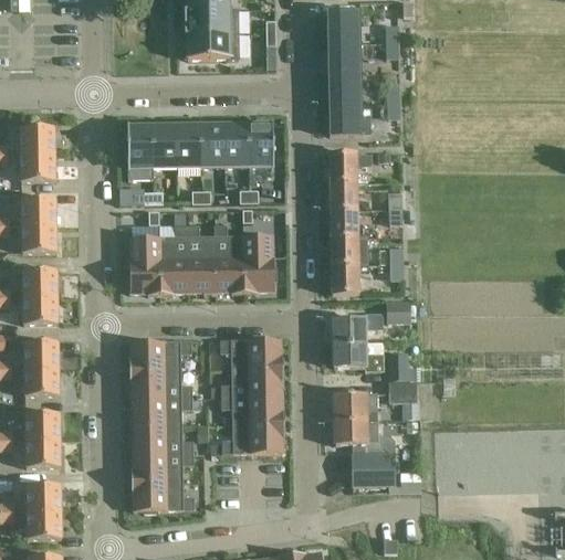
[(237,8),(229,9),(228,0),(184,0),(185,10),(237,9),(237,8)]
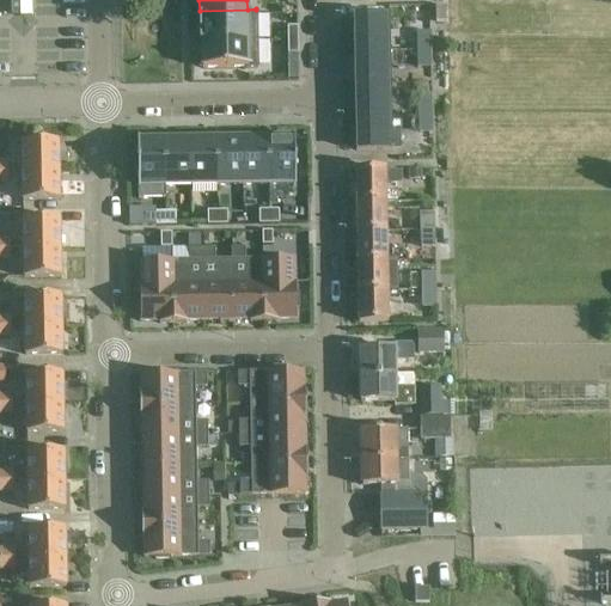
[(447,0),(437,0),(437,17),(444,17),(447,17),(447,0)]
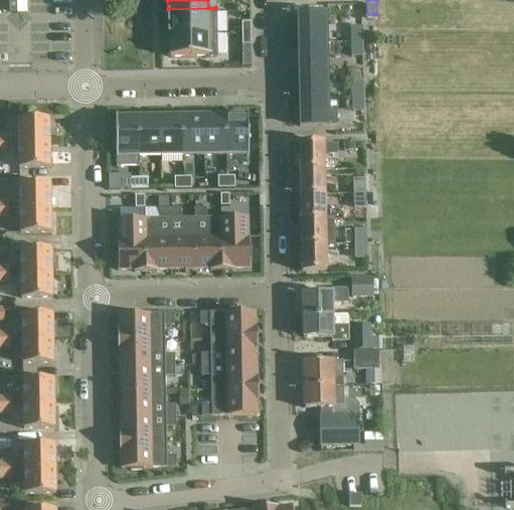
[(170,31),(216,30),(215,8),(168,9),(168,23),(170,23),(170,31)]
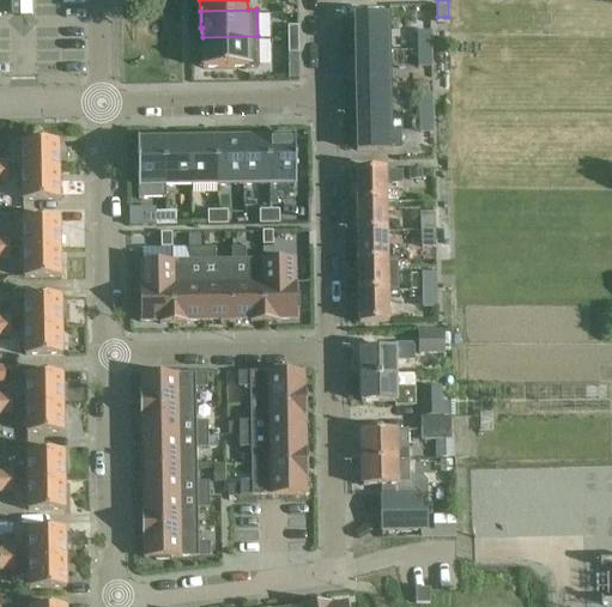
[(353,30),(356,30),(356,46),(389,46),(388,12),(353,13),(353,30)]
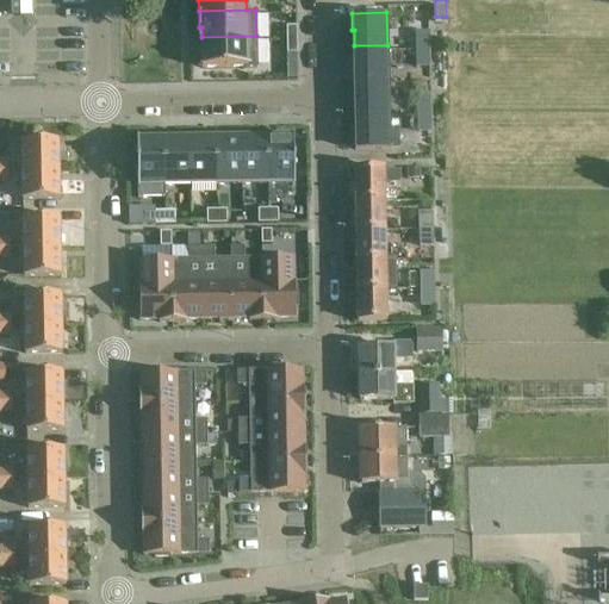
[(287,35),(297,35),(297,22),(287,22),(287,35)]
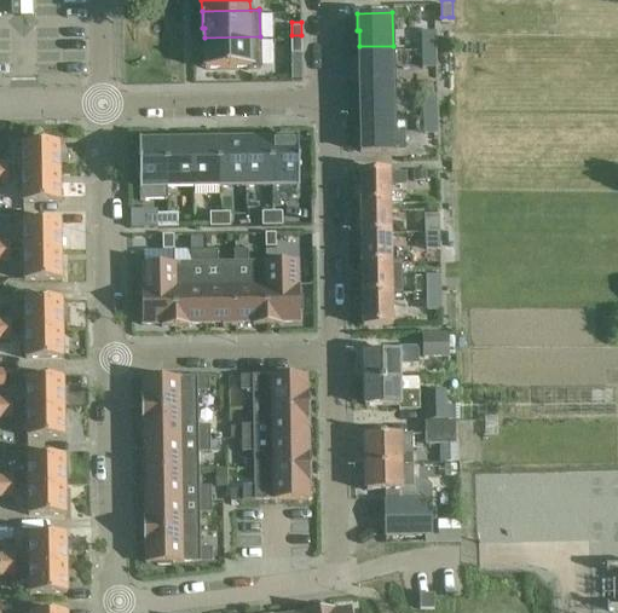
[(422,27),(422,47),(437,47),(437,27),(422,27)]
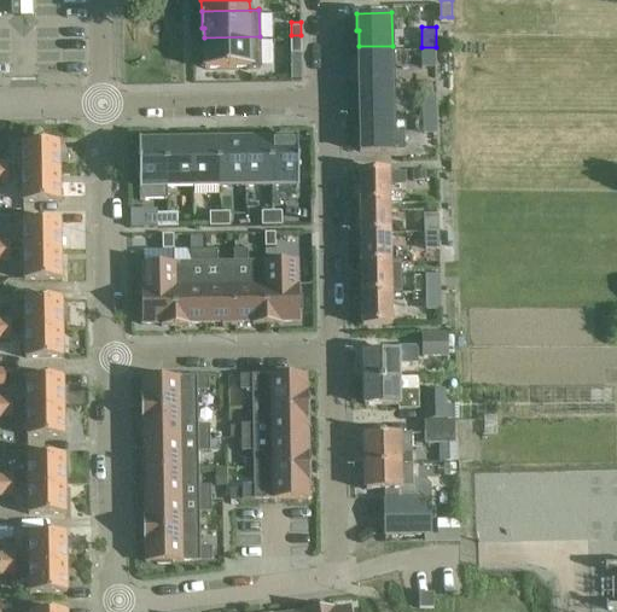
[(291,50),(301,50),(301,35),(291,35),(291,50)]
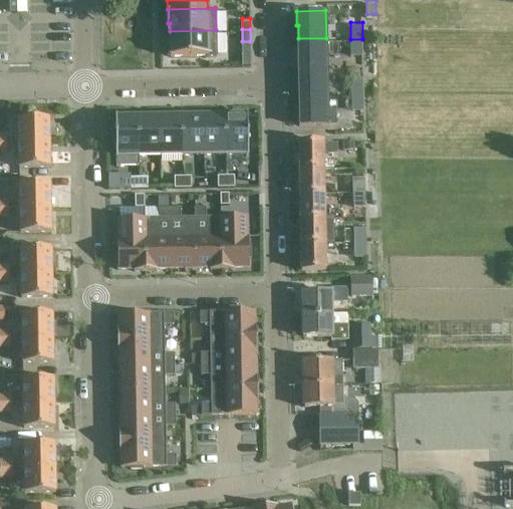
[(217,51),(216,51),(216,30),(170,31),(170,38),(168,38),(168,52),(171,52),(171,53),(217,52),(217,51)]
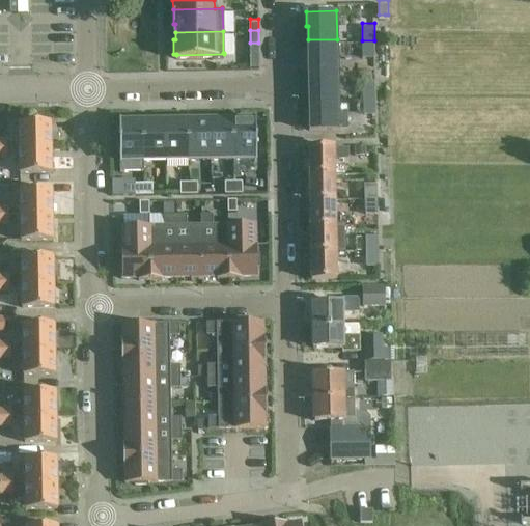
[(307,55),(309,55),(309,68),(338,67),(337,39),(308,39),(306,39),(307,55)]
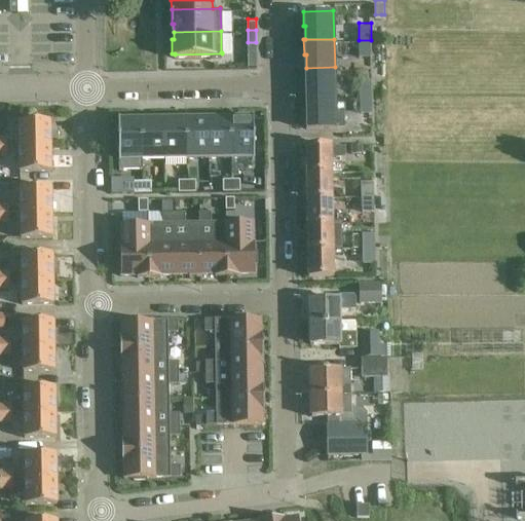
[(371,53),(371,40),(359,40),(359,53),(371,53)]
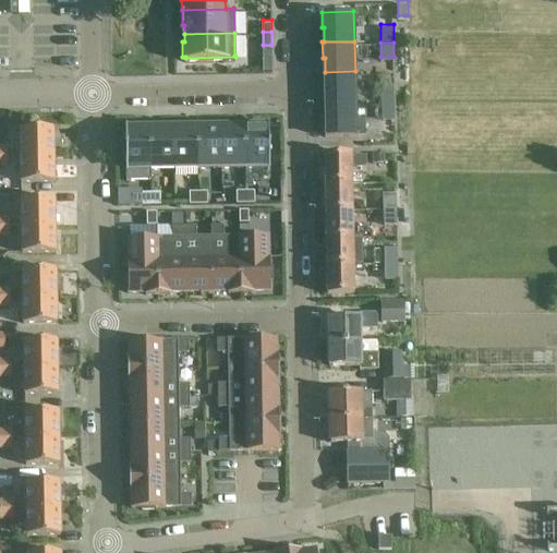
[(273,56),(263,56),(263,68),(273,68),(273,56)]
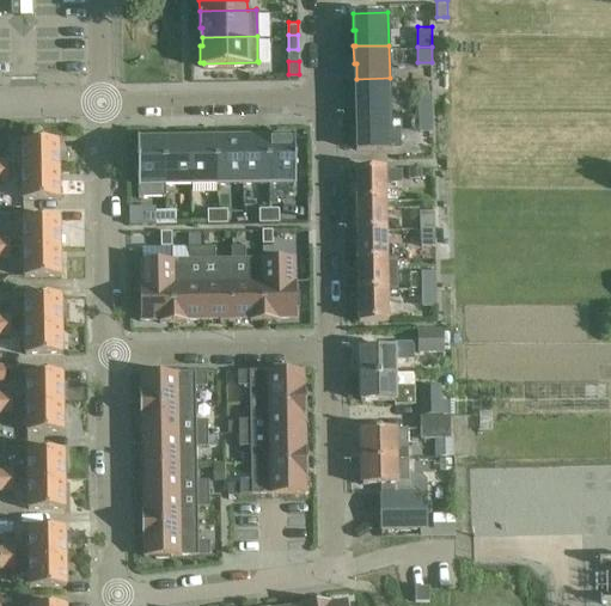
[(354,96),(356,96),(356,111),(390,111),(390,78),(356,79),(354,79),(354,96)]
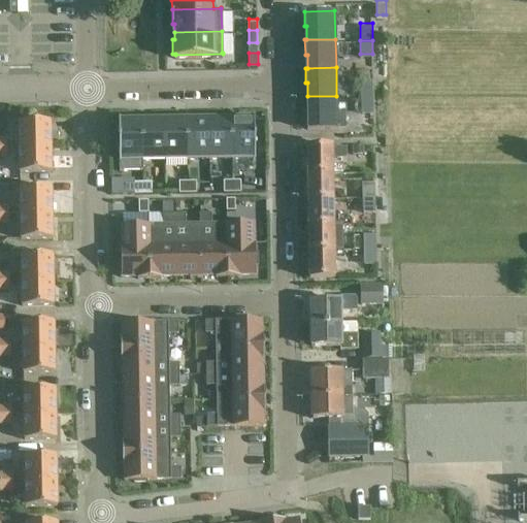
[(361,79),(361,96),(373,96),(373,79),(361,79)]
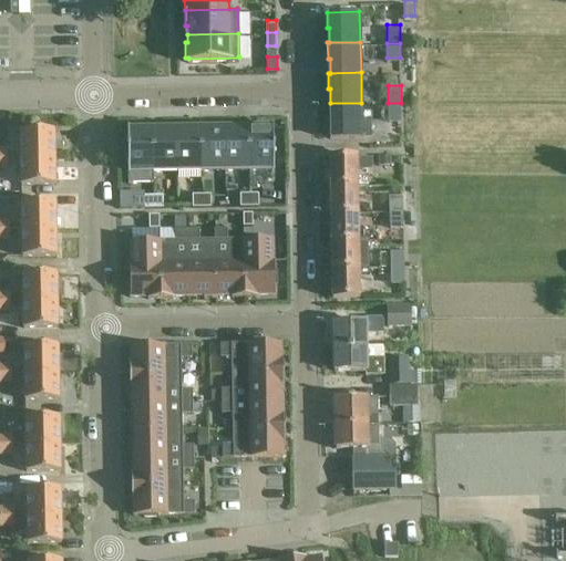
[(329,120),(331,120),(331,135),(362,134),(362,133),(372,133),(371,116),(361,116),(361,103),(330,103),(329,103),(329,120)]
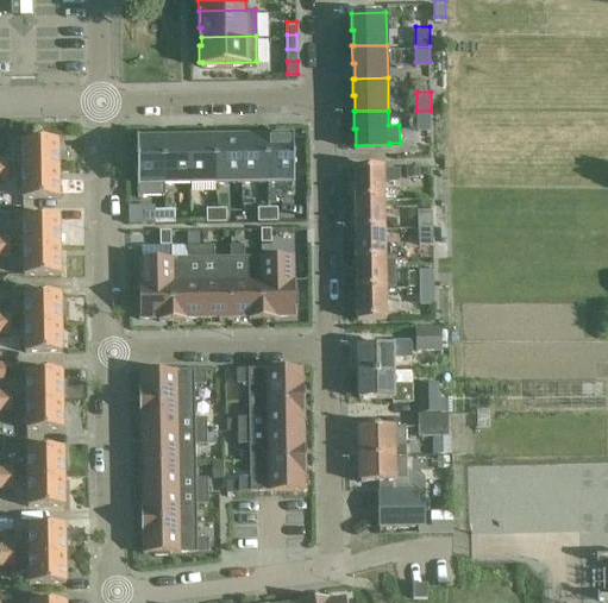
[(431,127),(431,111),(417,111),(417,127),(431,127)]
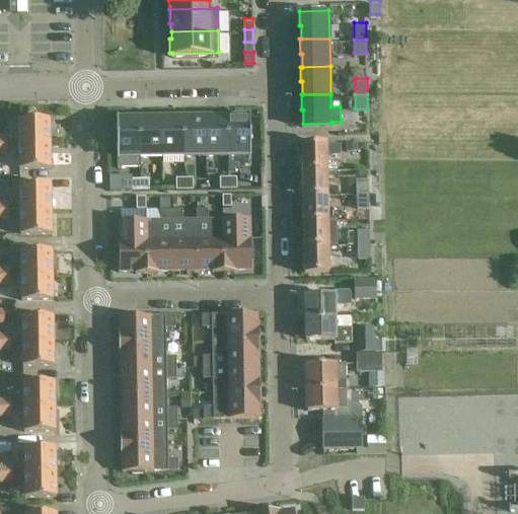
[(251,101),(228,102),(228,143),(251,143),(251,101)]
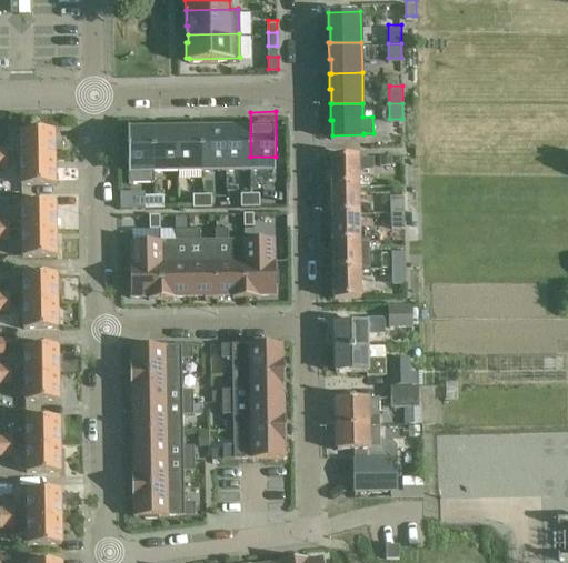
[(147,112),(121,112),(121,158),(147,158),(147,112)]
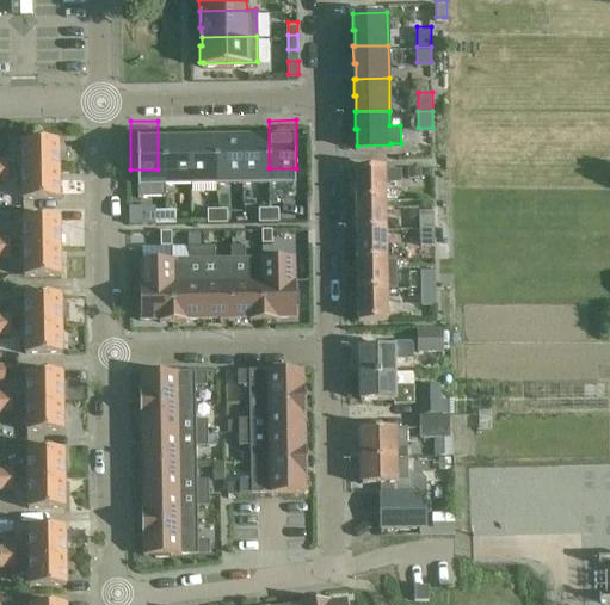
[(185,121),(158,121),(158,170),(186,170),(185,121)]
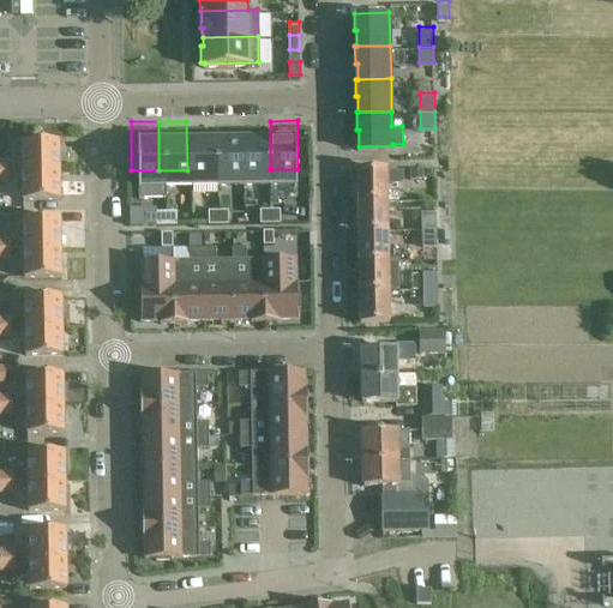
[(214,121),(186,121),(187,170),(214,170),(214,121)]
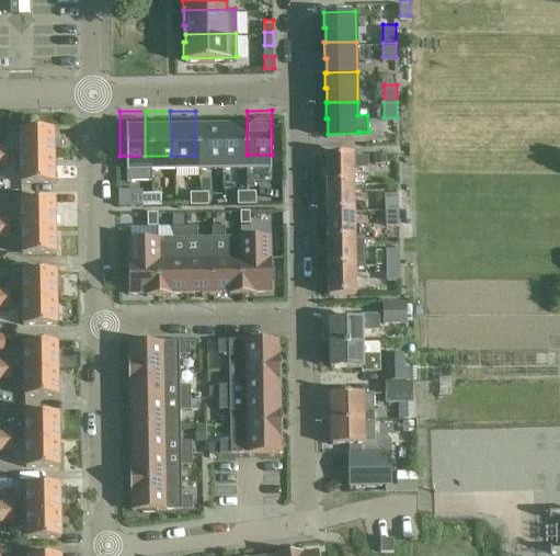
[(220,111),(195,111),(195,156),(221,155),(220,111)]
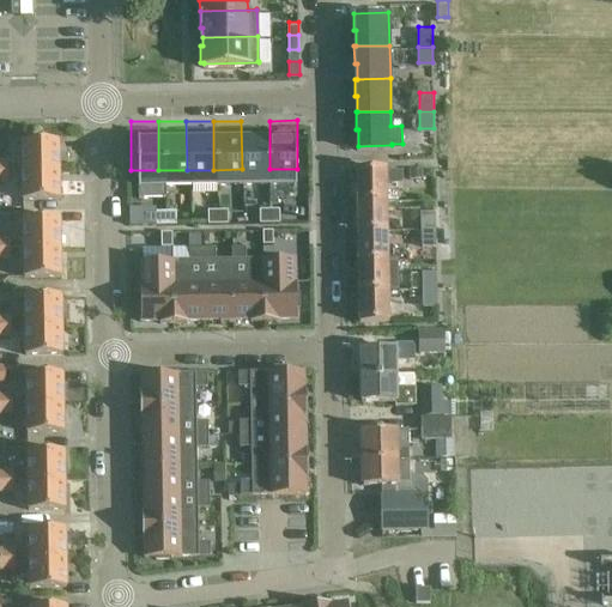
[(270,121),(241,121),(242,169),(270,169),(270,121)]
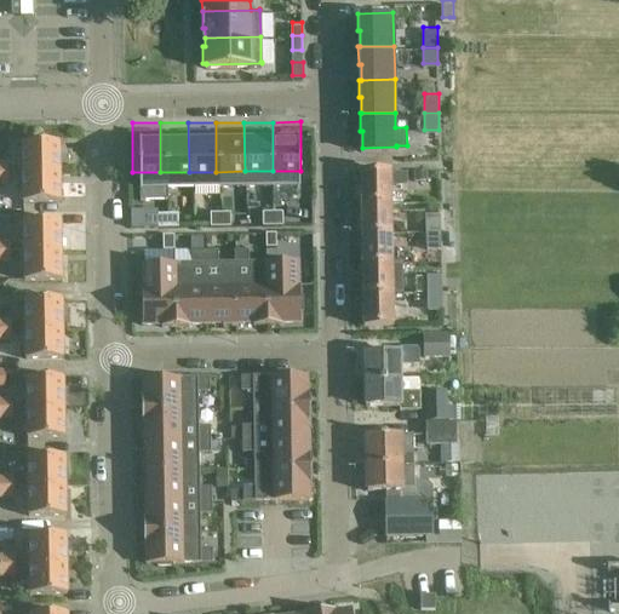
[(21,138),(22,168),(62,167),(61,138),(21,138)]
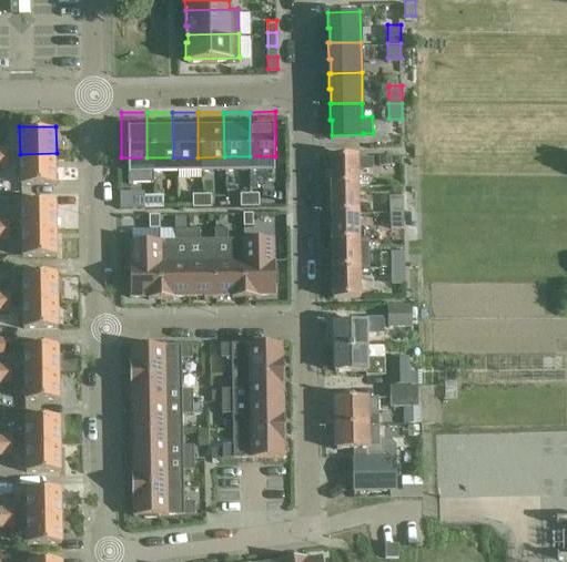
[(330,152),(331,177),(360,179),(358,167),(374,167),(374,153),(358,153),(358,151),(330,152)]
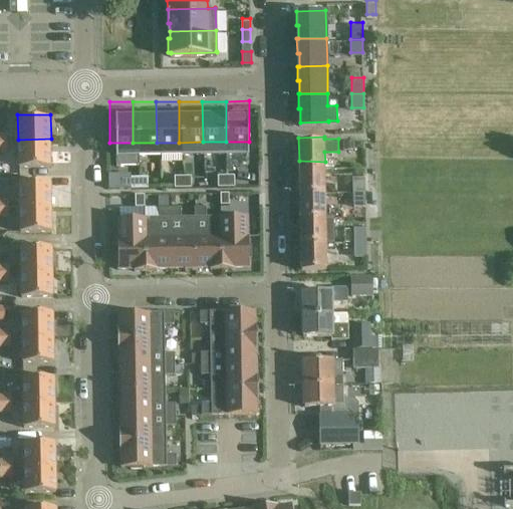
[(51,163),(51,139),(18,140),(18,164),(51,163)]
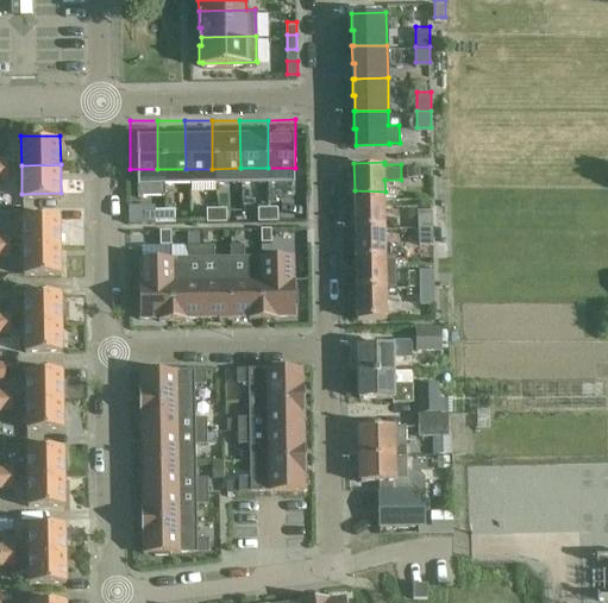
[(355,190),(355,220),(386,220),(386,192),(355,190)]
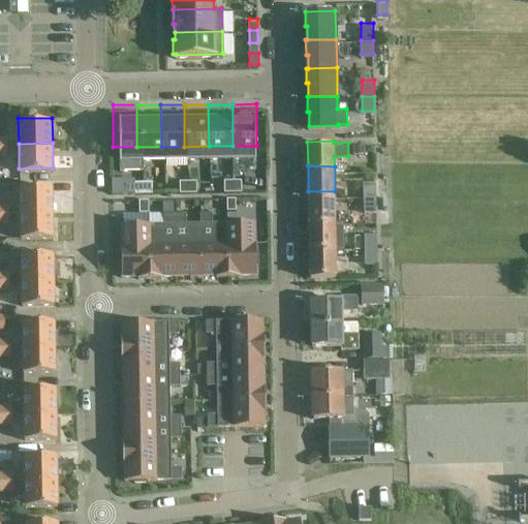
[(233,189),(242,189),(241,177),(233,178),(233,189)]
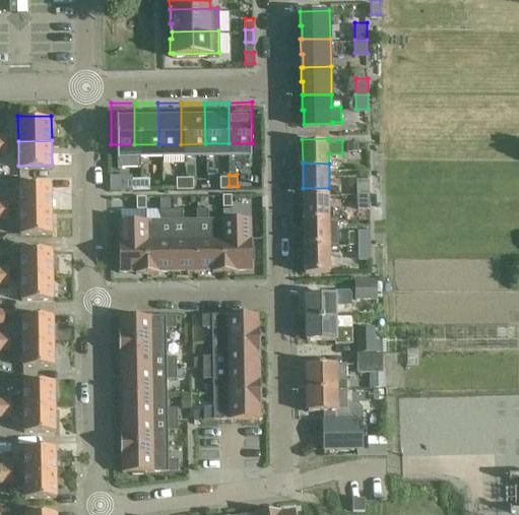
[(177,187),(185,187),(185,175),(176,175),(177,187)]
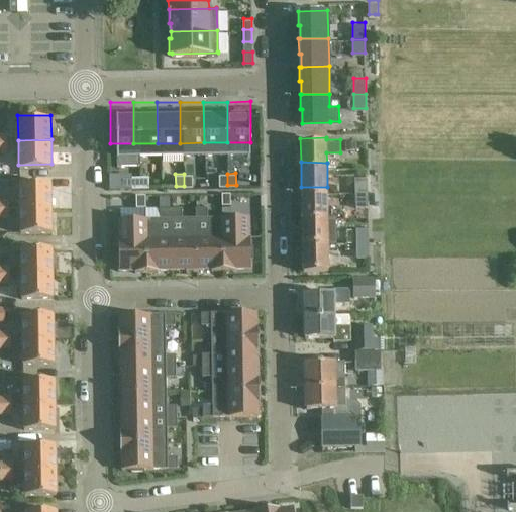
[(184,186),(192,186),(192,174),(184,174),(184,186)]
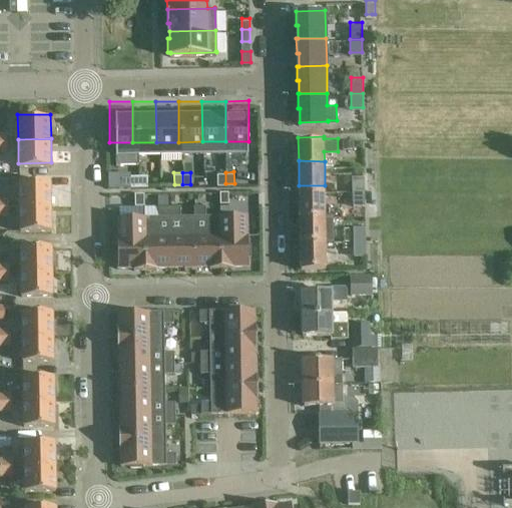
[(217,183),(225,183),(225,172),(217,172),(217,183)]
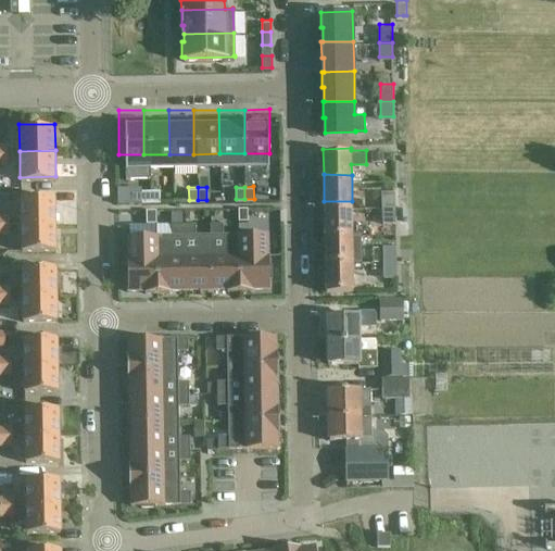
[(141,201),(151,201),(151,188),(141,188),(141,201)]
